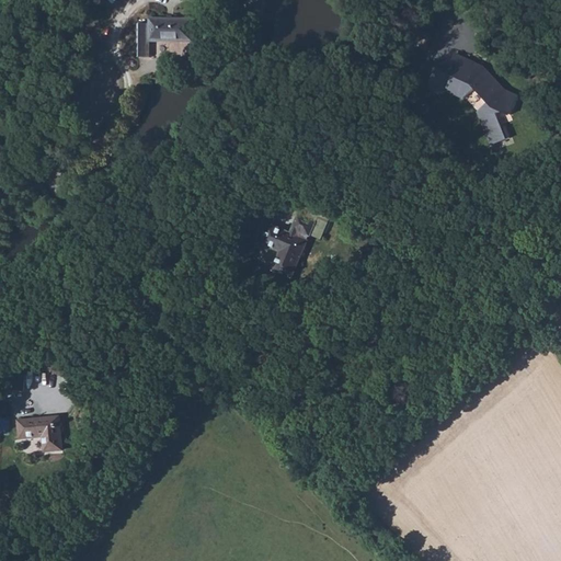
[(193,16),(152,19),(153,25),(138,25),(140,60),(157,60),(157,42),(194,41),(193,16)]
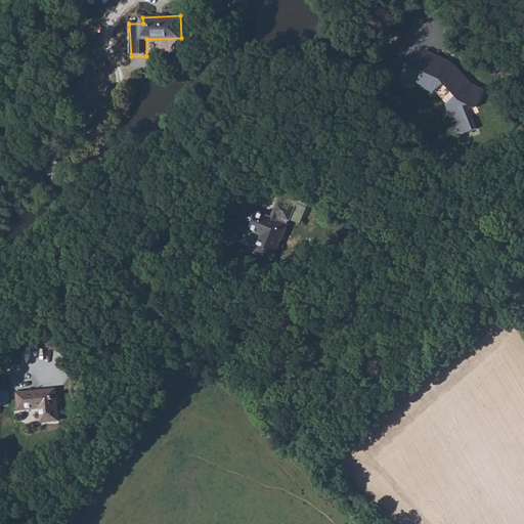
[(425,51),(419,69),(423,71),(417,84),(433,91),(445,81),(456,96),(447,104),(460,135),(474,130),(465,106),(470,104),(479,107),(485,91),(472,87),(451,66),(448,70),(443,63),(444,59),(425,51)]
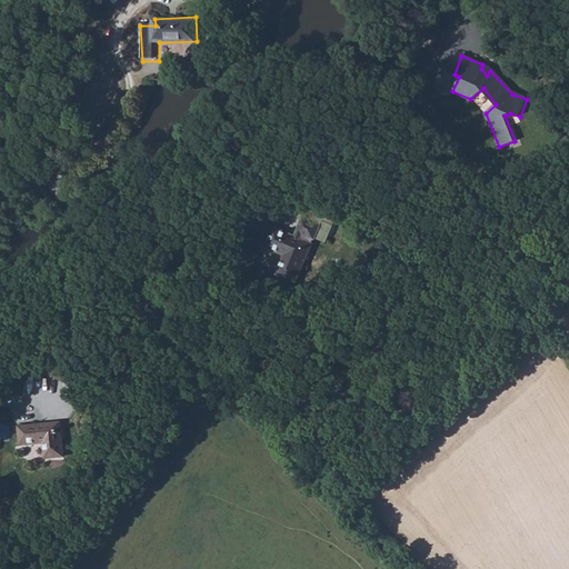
[(321,213),(306,207),(299,222),(315,229),(321,213)]
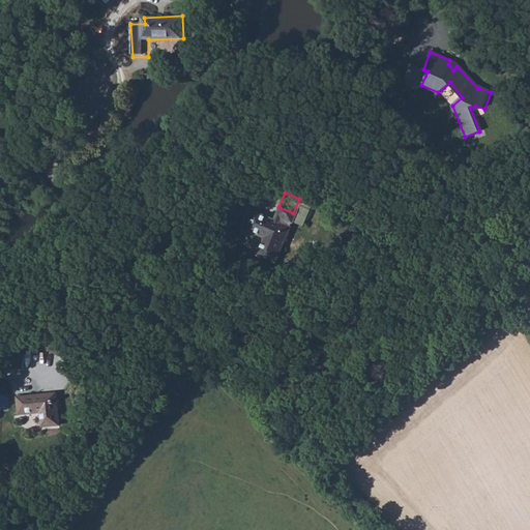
[(291,223),(258,206),(251,225),(268,233),(261,248),(276,255),(291,223)]
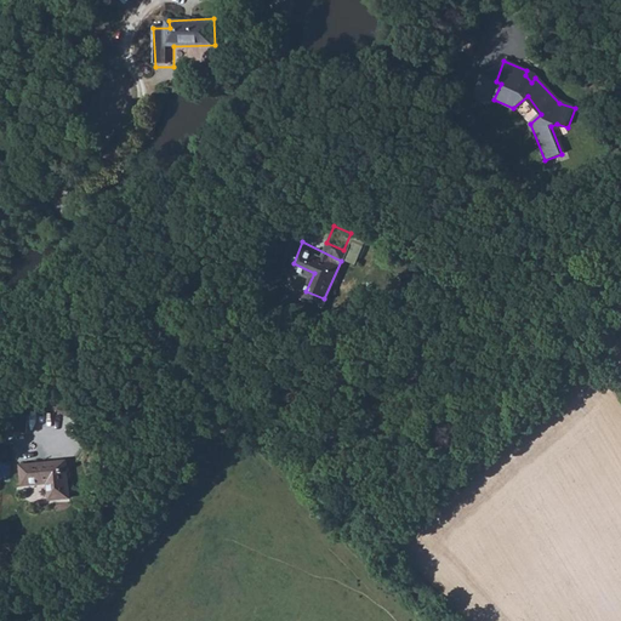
[(69,457),(26,461),(27,479),(52,477),(52,490),(70,490),(69,457)]
